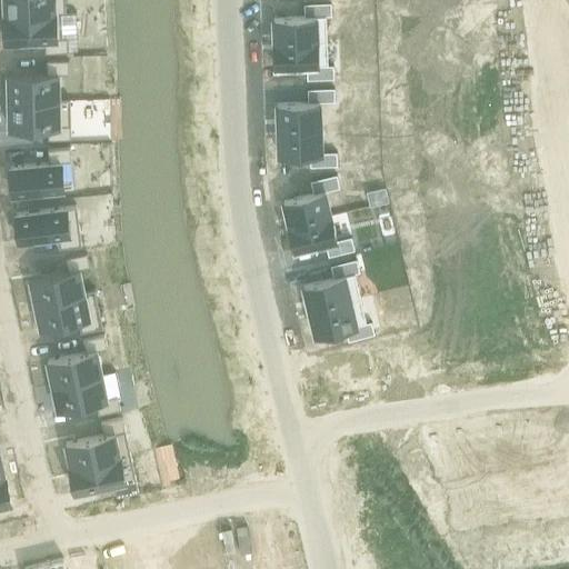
[(5,0),(6,13),(5,13),(6,15),(67,11),(66,0),(5,0)]
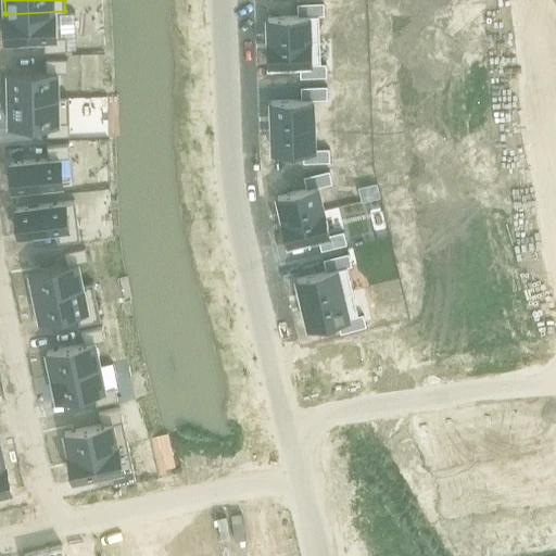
[(324,1),(298,2),(299,15),(319,15),(325,14),(324,1)]
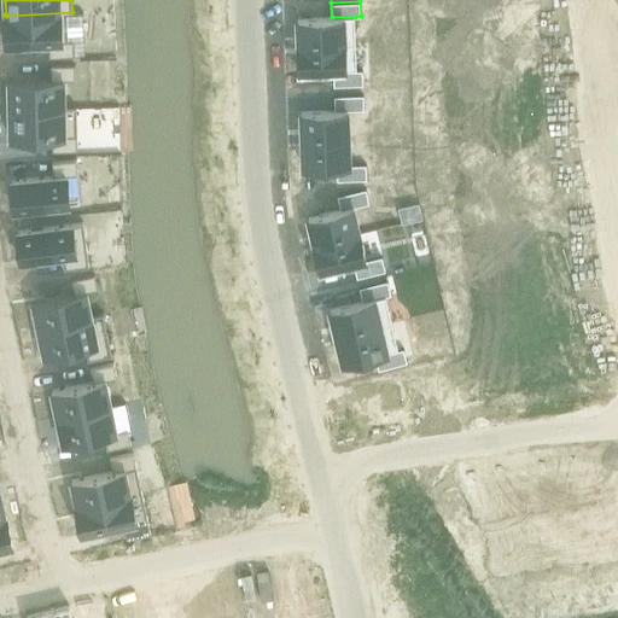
[(520,11),(464,12),(465,40),(522,38),(520,11)]
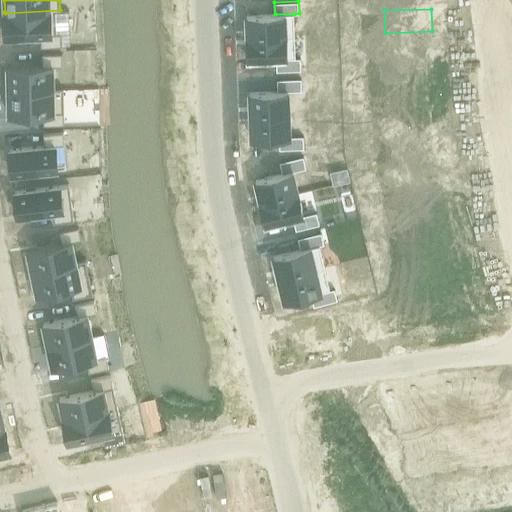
[(60,10),(5,13),(6,37),(41,35),(41,47),(61,46),(61,34),(56,34),(55,12),(60,12),(60,10)]
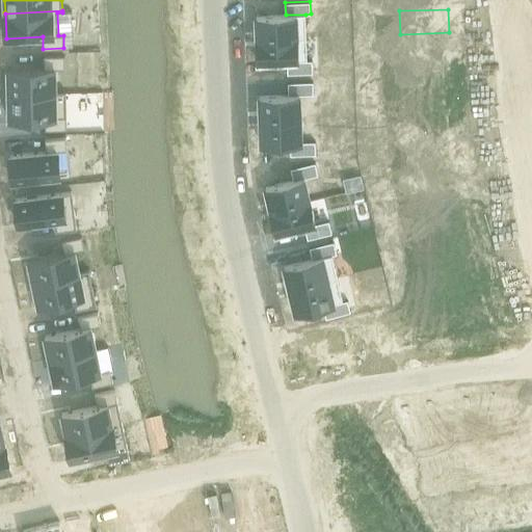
[(286,15),(257,16),(258,40),(306,37),(306,15),(286,15)]
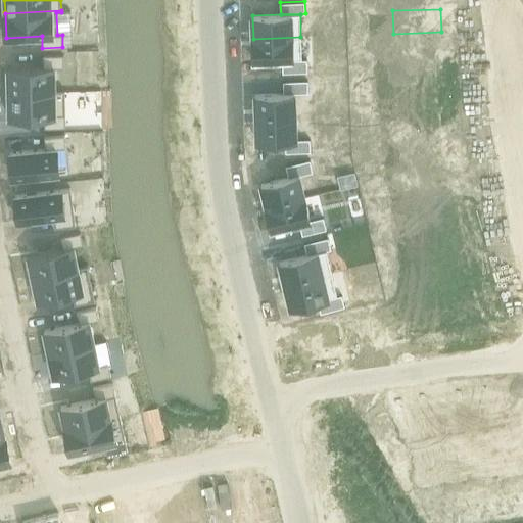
[(362,22),(353,22),(353,35),(362,35),(362,22)]
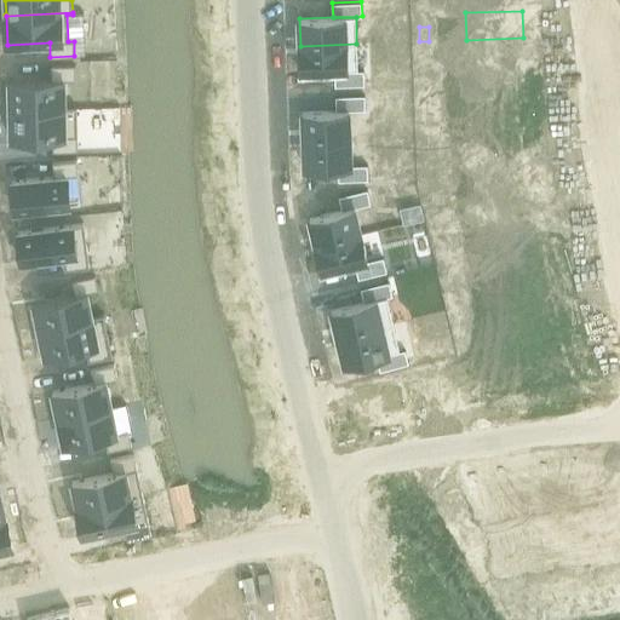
[(523,38),(466,40),(466,41),(476,40),(477,64),(466,65),(523,64),(524,63),(523,38)]
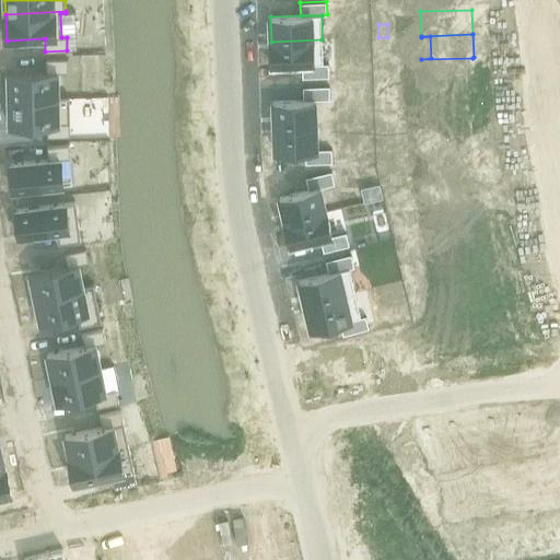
[(322,39),(271,42),(272,66),(302,65),(323,63),(322,39)]
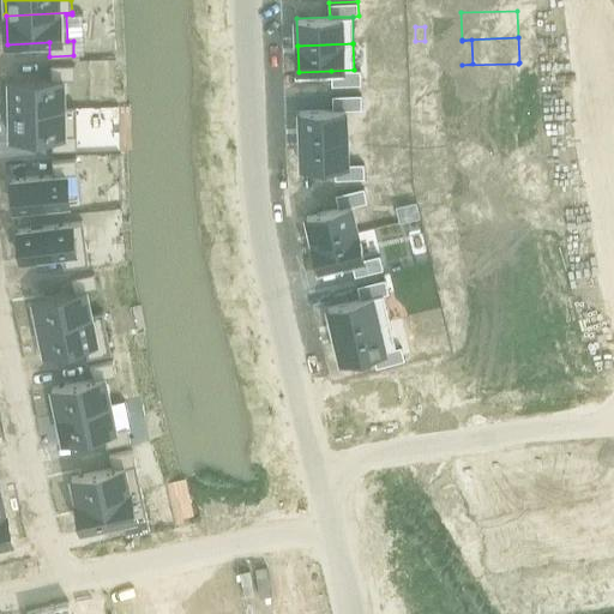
[(425,52),(415,53),(416,67),(426,67),(425,52)]
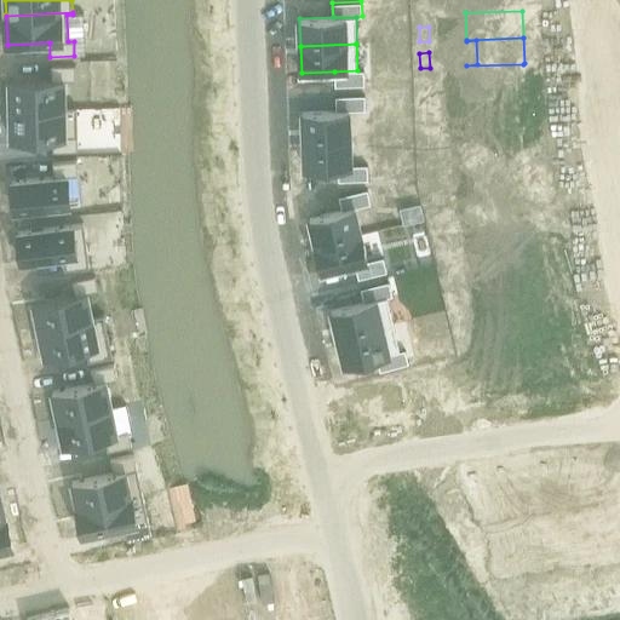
[(523,64),(466,65),(468,92),(524,90),(523,64)]
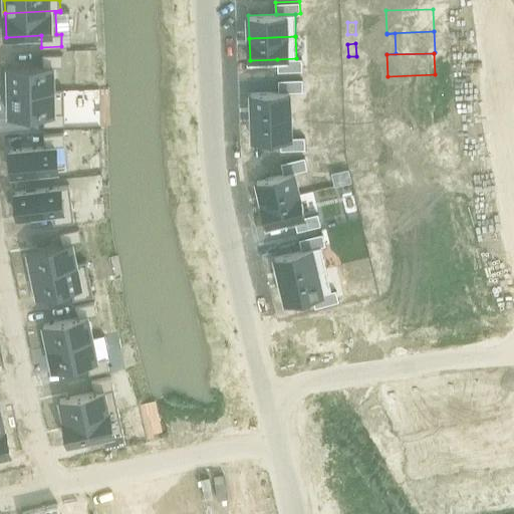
[(43,66),(8,67),(8,91),(63,90),(63,88),(54,89),(53,66),(62,66),(62,54),(42,54),(43,66)]
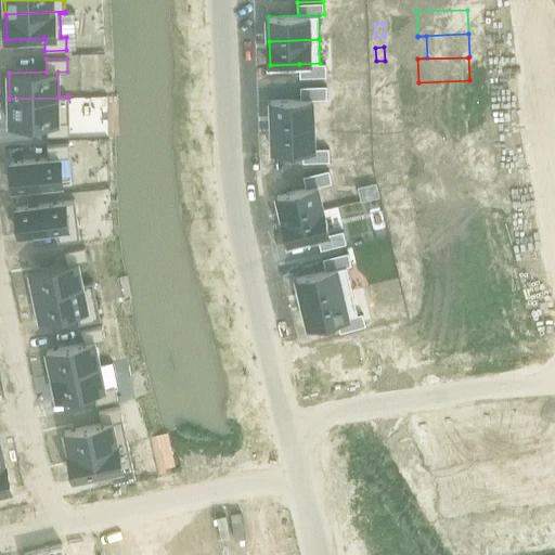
[(385,61),(376,61),(376,74),(386,74),(385,61)]
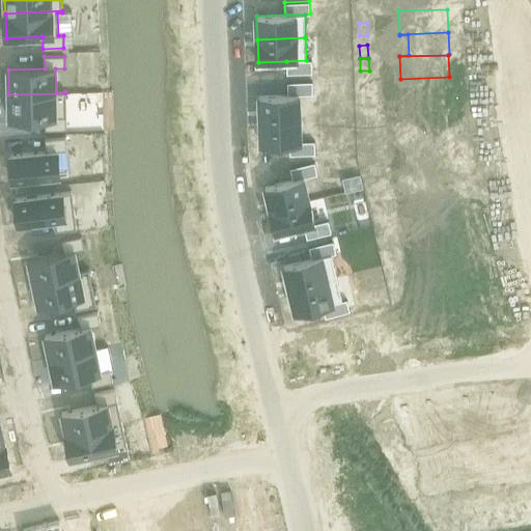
[(306,60),(286,61),(287,74),(312,74),(311,61),(306,60)]
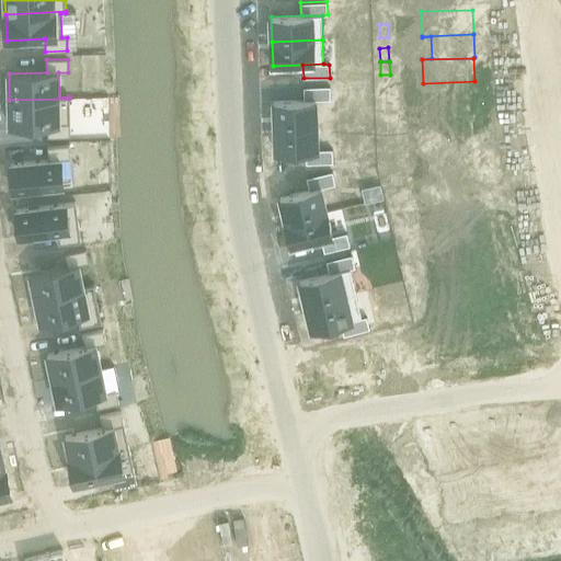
[(330,87),(304,88),(305,101),(331,100),(330,87)]
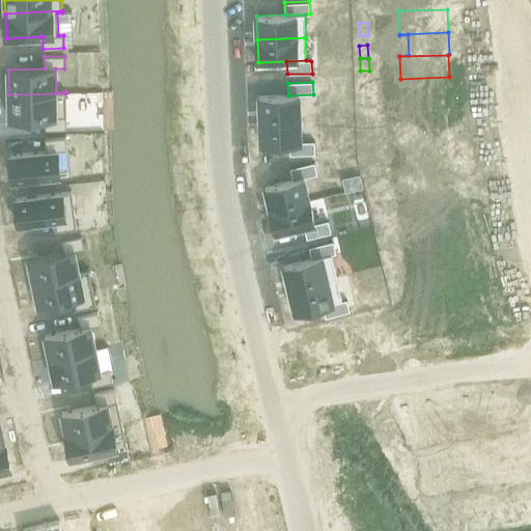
[(369,90),(361,90),(362,103),(370,103),(369,90)]
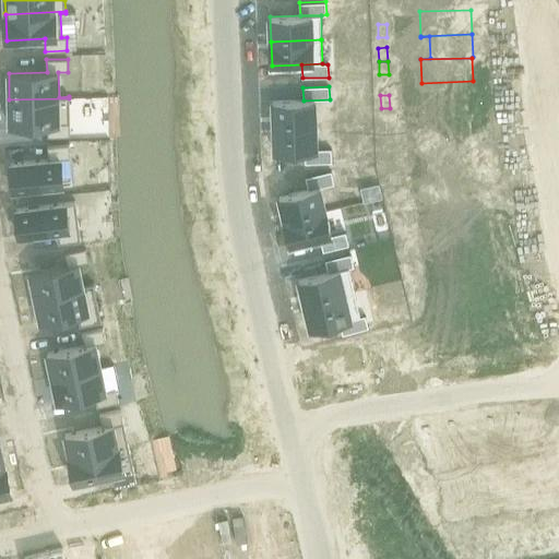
[(69,98),(9,99),(10,125),(48,123),(48,137),(70,137),(69,98)]
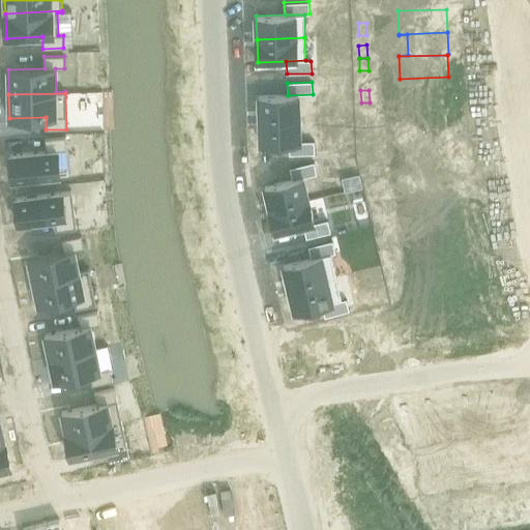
[(298,95),(259,96),(260,120),(299,118),(298,95)]
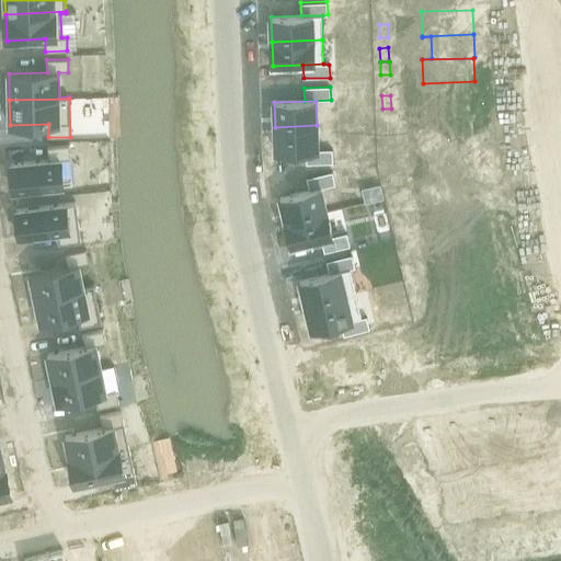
[(391,109),(382,109),(382,122),(391,122),(391,109)]
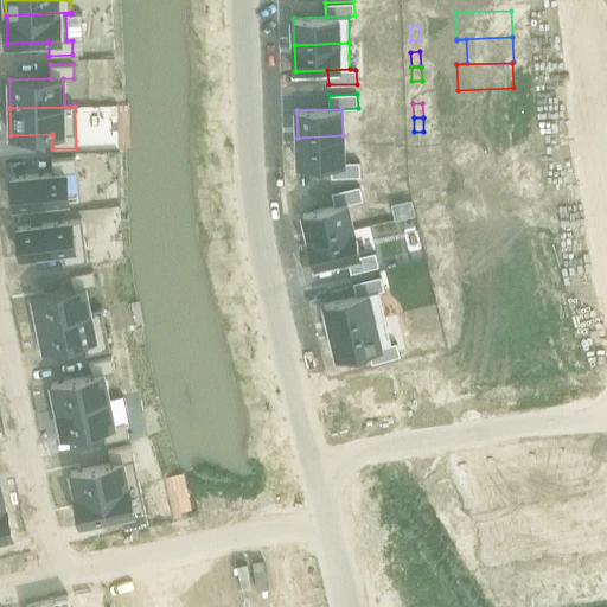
[(343,135),(298,138),(299,164),(331,163),(344,163),(343,135)]
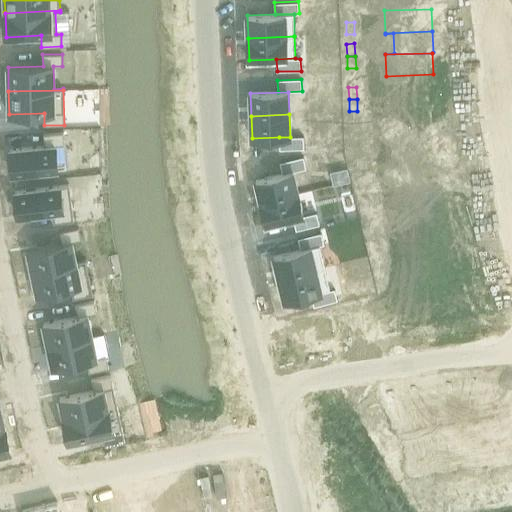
[(45,146),(10,149),(12,174),(57,170),(67,169),(65,144),(64,132),(44,134),(45,146)]
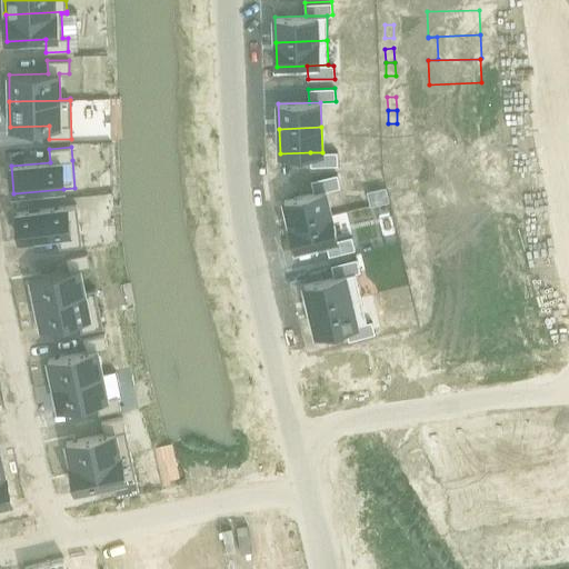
[(322,152),(310,152),(311,166),(338,165),(337,151),(322,152)]
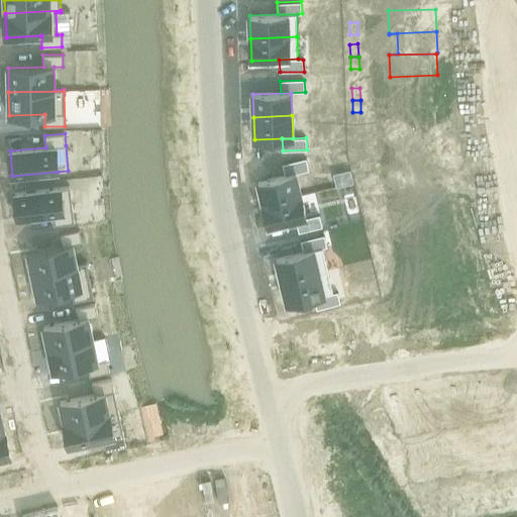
[(441,147),(397,158),(404,186),(447,175),(441,147)]
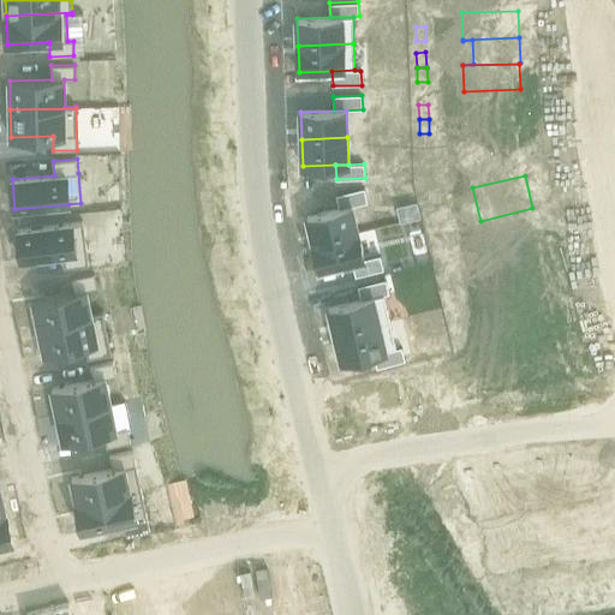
[(364,189),(336,195),(340,209),(352,207),(368,202),(364,189)]
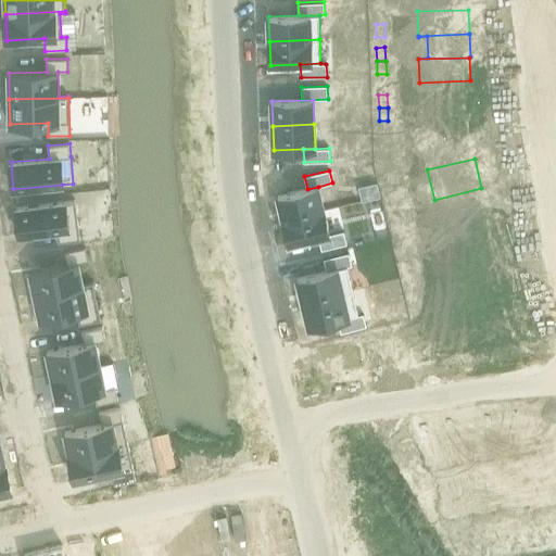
[(307,189),(278,197),(283,219),(324,211),(318,187),(307,189)]
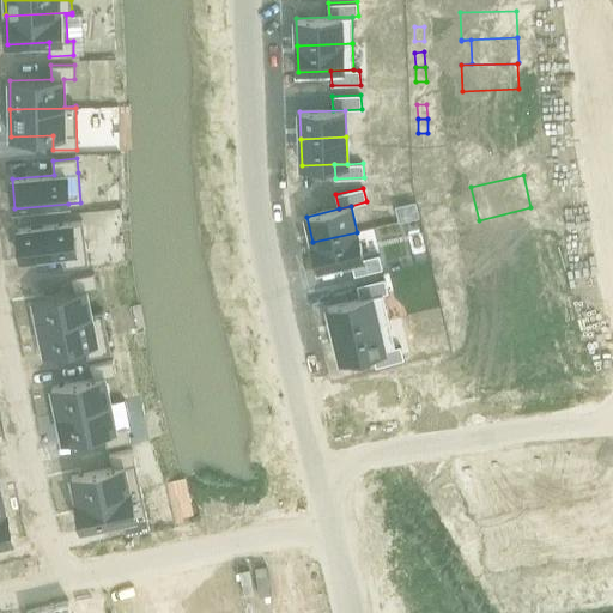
[(530,207),(479,220),(486,253),(539,241),(530,207)]
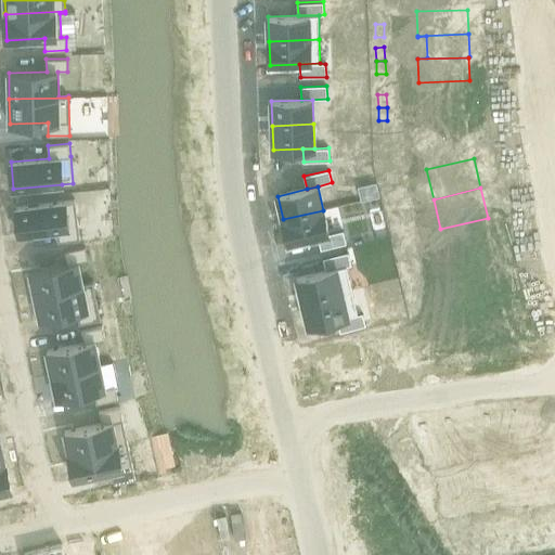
[(396,195),(387,197),(390,209),(399,207),(396,195)]
